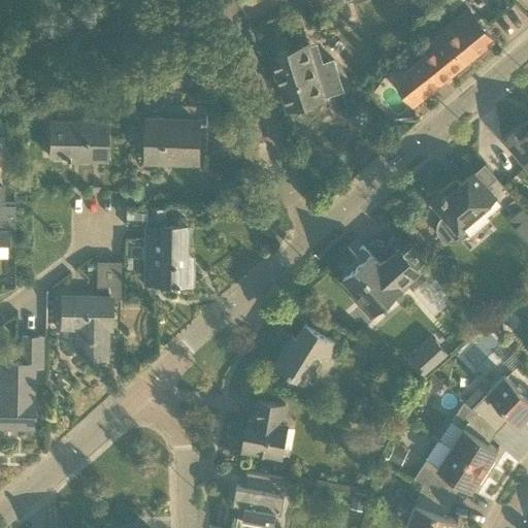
[(449,38),(436,48),(395,80),(415,105),(494,41),(477,21),(464,31),(461,28),(458,31),(454,28),(448,34),(449,38)]
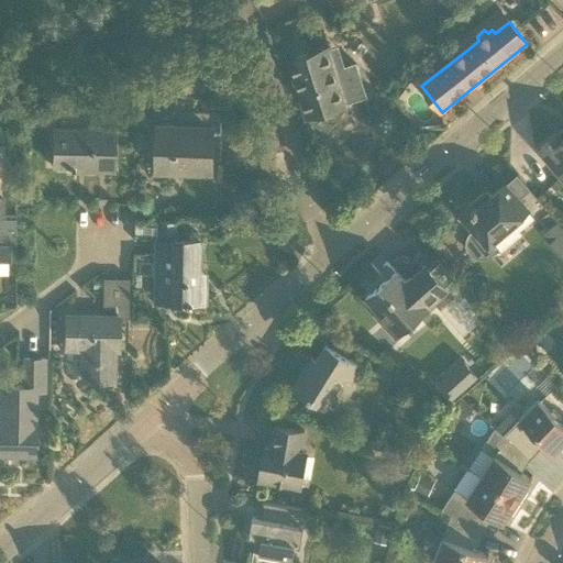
[(329,48),(289,61),(307,118),(348,106),(329,48)]
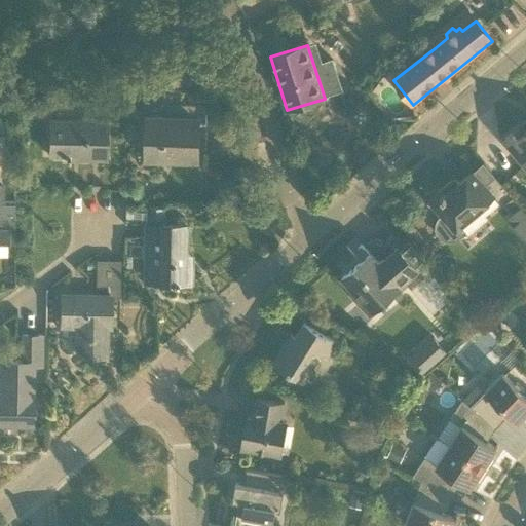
[(164,117),(147,117),(146,161),(162,161),(162,157),(177,157),(177,160),(199,160),(200,124),(163,123),(164,117)]
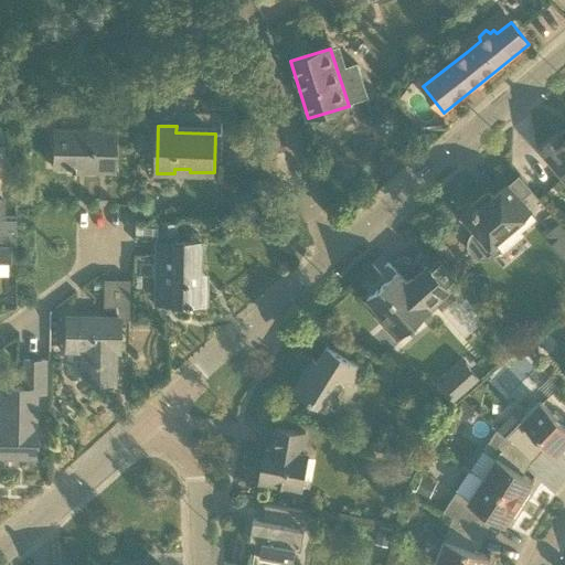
[(54,135),(54,168),(72,168),(72,173),(74,173),(74,168),(96,168),(96,171),(114,172),(114,131),(71,131),(71,135),(54,135)]
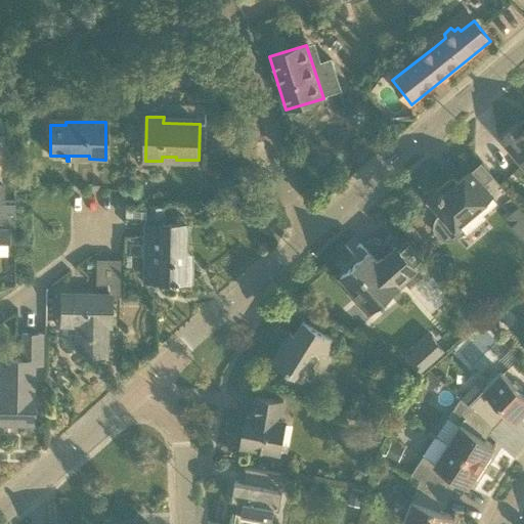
[(523,122),(500,141),(523,168),(523,122)]
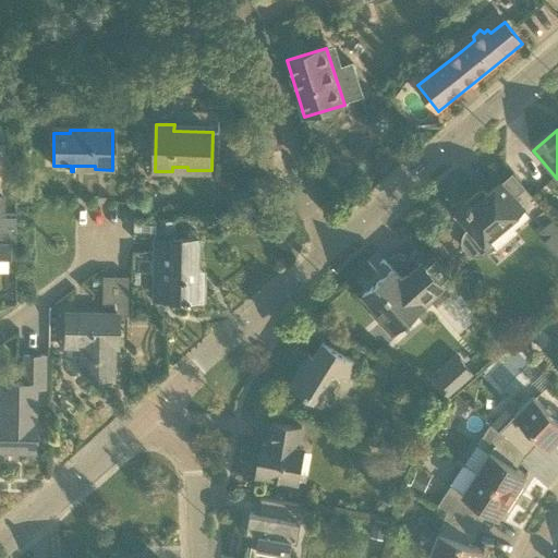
[(489,240),(524,210),(501,183),(487,195),(483,190),(456,211),(470,229),(465,232),(462,238),(462,244),(464,250),(468,254),(473,256),(480,257),(485,255),(495,247),(489,240)]
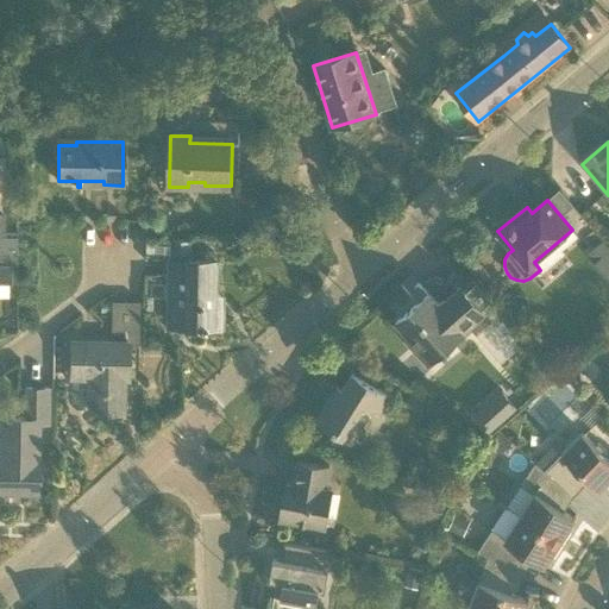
[(0,249),(18,250),(17,237),(4,237),(4,217),(0,215),(0,249)]
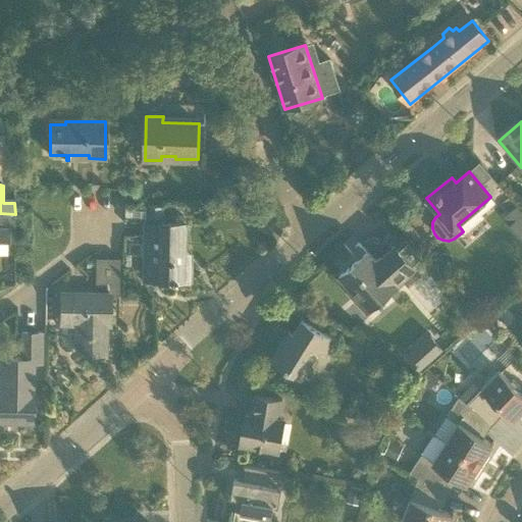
[(183,252),(183,228),(162,227),(163,206),(125,206),(125,217),(145,218),(144,238),(149,238),(149,256),(144,255),(143,279),(170,280),(170,282),(176,282),(176,280),(190,280),(190,262),(184,262),(185,252),(183,252)]
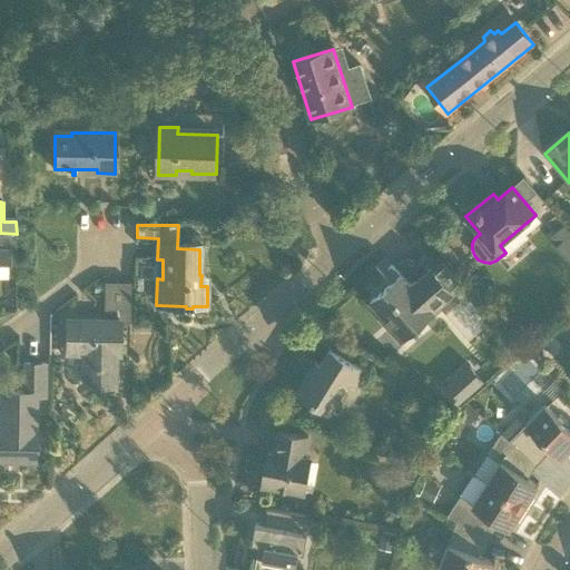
[(569,233),(563,226),(549,238),(569,263),(569,233)]
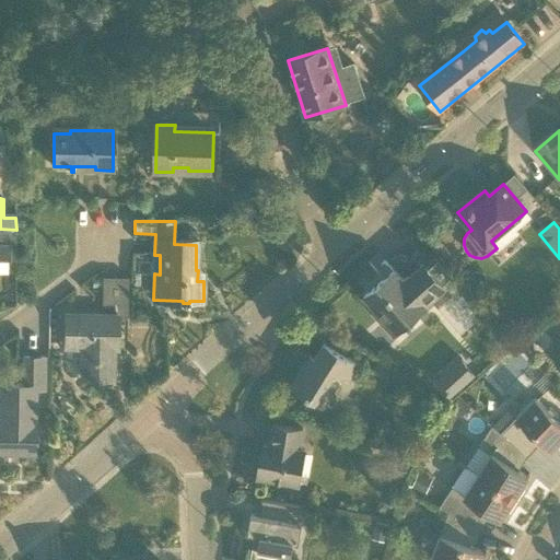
[(0,244),(16,244),(16,230),(0,229),(0,244)]
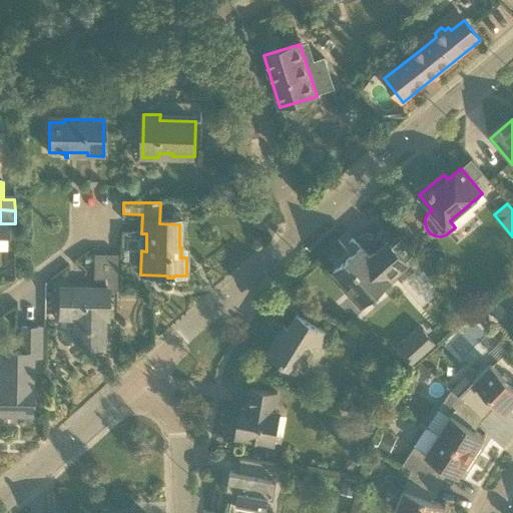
[(0,238),(15,239),(15,223),(0,223),(0,238)]
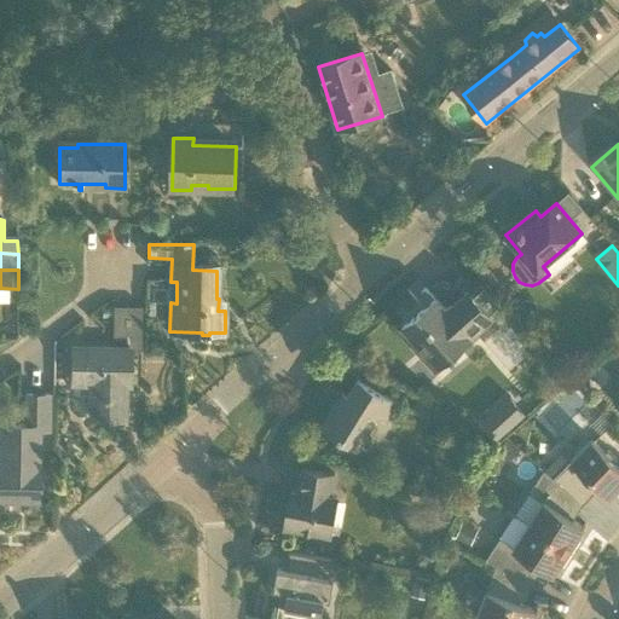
[(470,339),(493,319),(469,293),(446,312),(435,300),(403,328),(416,343),(412,347),(435,372),(472,340),(470,339)]
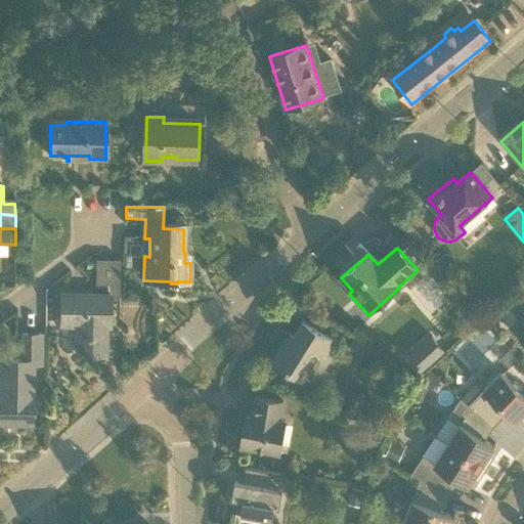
[(87,269),(96,269),(96,285),(107,286),(106,296),(61,295),(60,325),(77,325),(77,354),(105,355),(105,326),(110,326),(111,297),(120,297),(120,260),(96,260),(96,261),(87,261),(87,269)]
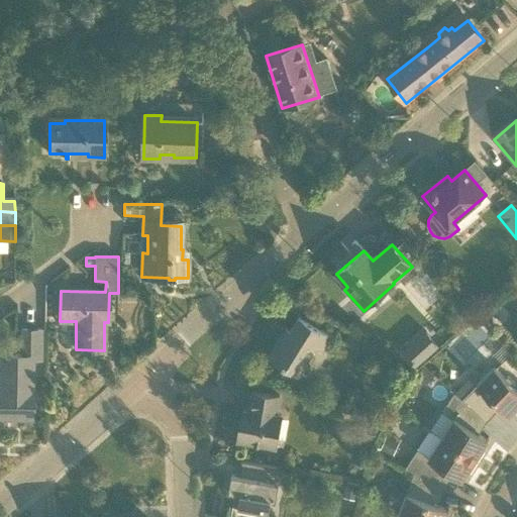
[(323,352),(333,336),(300,316),(292,330),(287,328),(269,357),(299,377),(317,348),(323,352)]
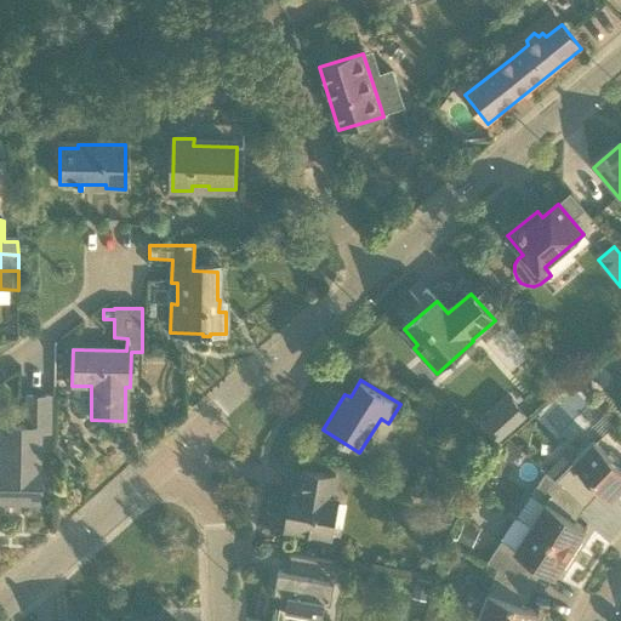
[(50,397),(27,397),(27,428),(0,428),(0,439),(0,501),(39,502),(40,471),(38,471),(39,433),(50,433),(50,397)]
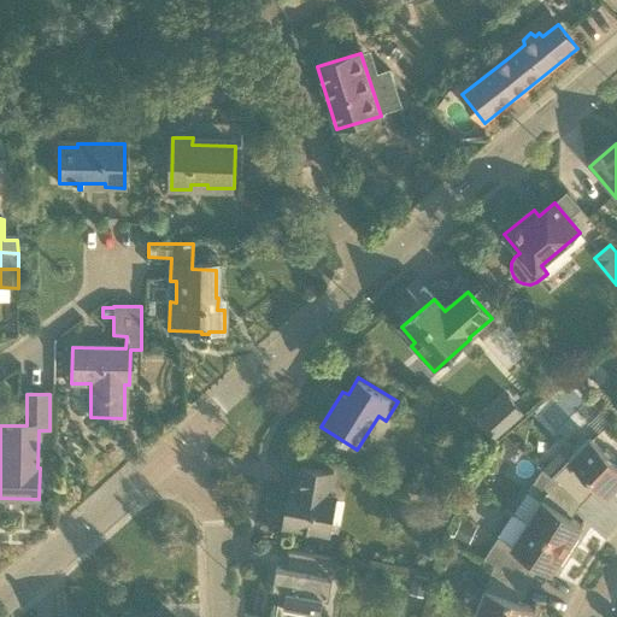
[(427,421),(433,411),(416,400),(410,411),(427,421)]
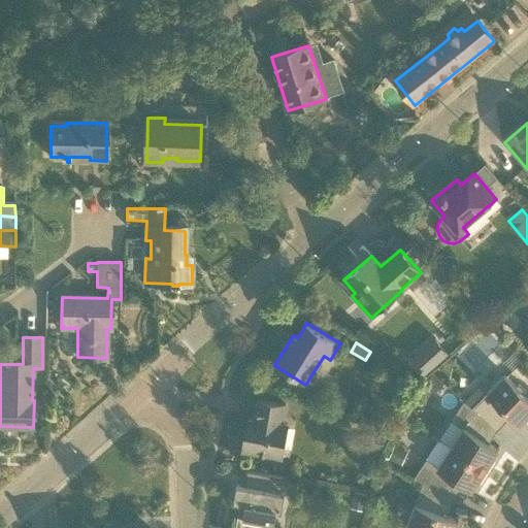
[(432,343),(422,360),(434,368),(446,352),(432,343)]
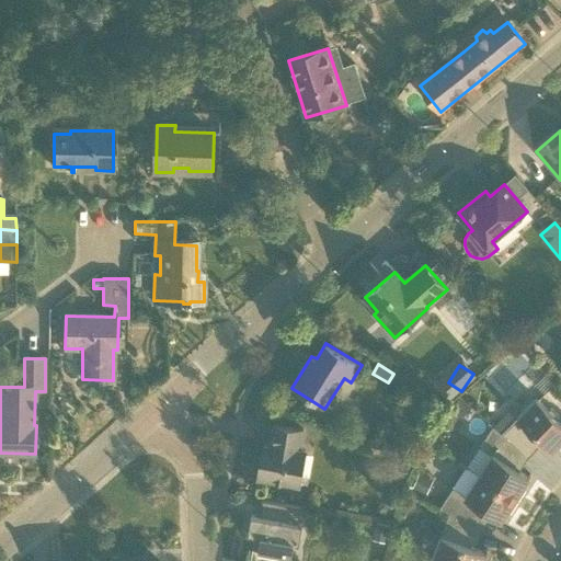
[(537,398),(537,399),(502,434),(518,448),(529,457),(540,447),(536,443),(540,438),(551,450),(549,451),(550,453),(556,447),(558,450),(560,446),(560,421),(559,420),(560,418),(552,409),(550,411),(537,398)]
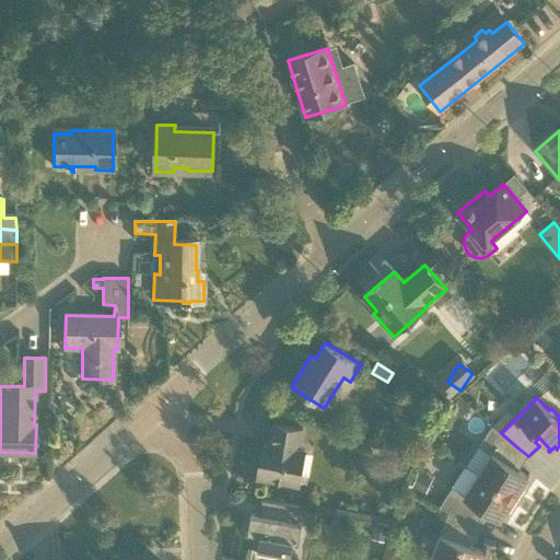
[(451,409),(462,419),(471,408),(459,398),(451,409)]
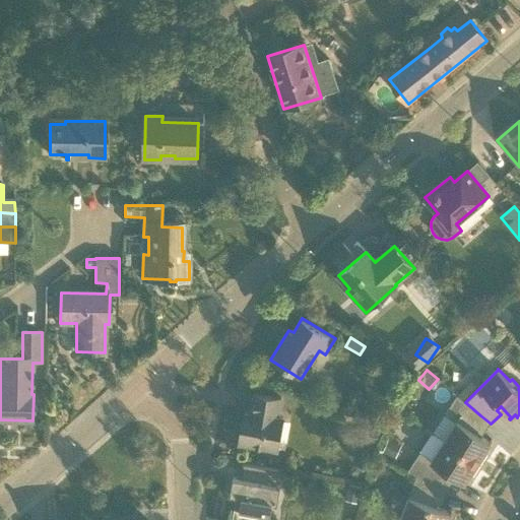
[(246,411),(244,425),(240,443),(278,450),(283,418),(278,417),(282,399),(254,394),(251,412),(246,411)]
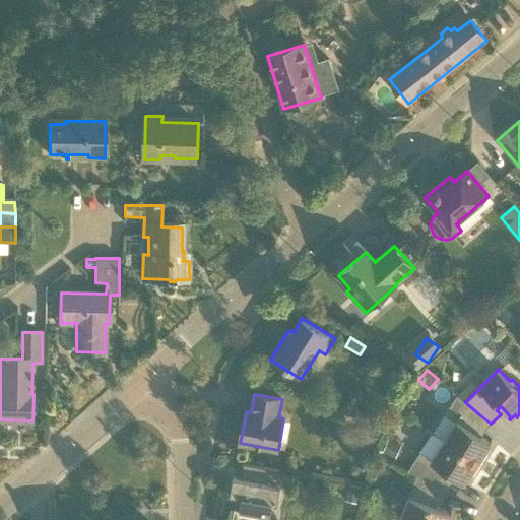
[(473,427),(480,415),(465,402),(458,395),(445,414),(434,433),(445,440),(444,441),(480,465),(489,453),(485,451),(493,441),(492,440),(491,442),(474,432),(473,427)]
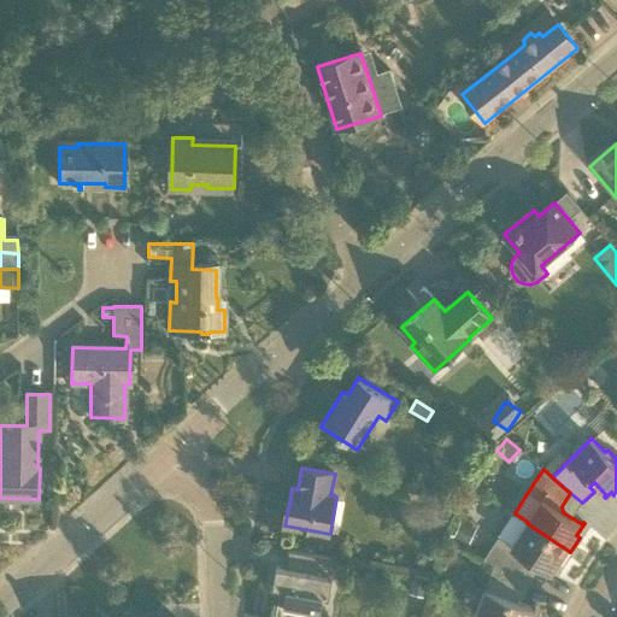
[(460,522),(454,538),(470,544),(477,528),(460,522)]
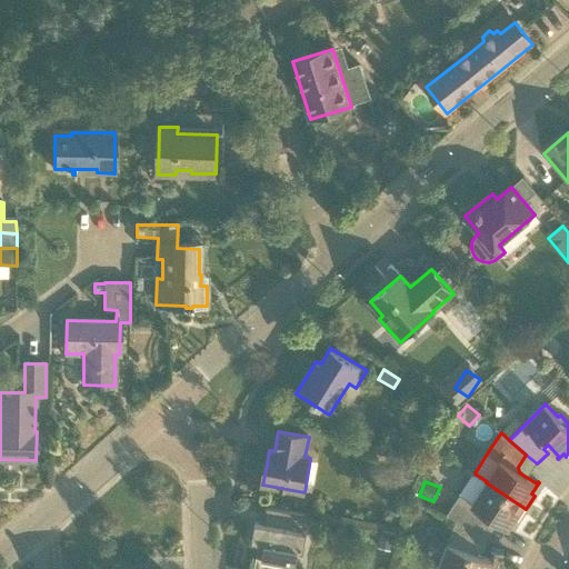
[(518,521),(526,509),(486,482),(472,503),(460,496),(446,517),(456,521),(477,530),(486,518),(490,517),(508,528),(507,530),(508,531),(516,519),(518,521)]
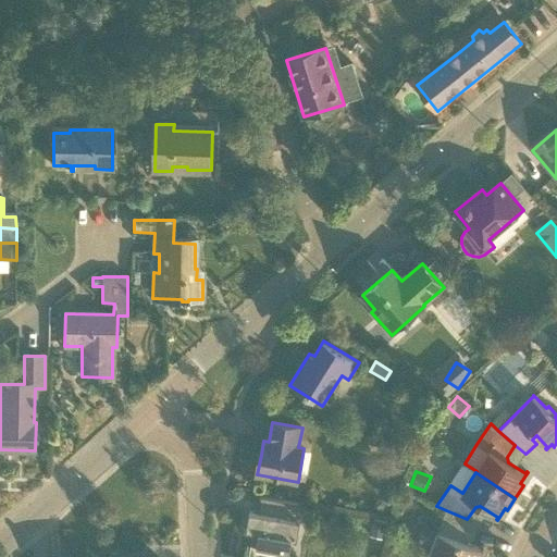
[(298,540),(301,521),(296,520),(299,505),(265,498),(263,514),(250,511),(247,530),(245,529),(245,530),(259,533),(257,549),(289,556),(293,540),(298,540)]
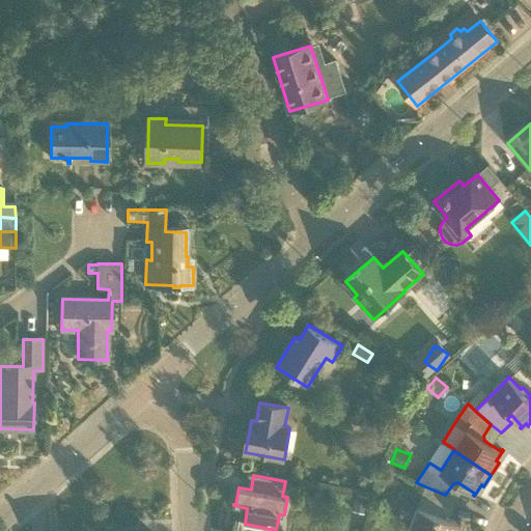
[(459,527),(460,523),(462,520),(460,520),(459,522),(445,516),(447,511),(452,513),(457,500),(445,495),(425,486),(409,530),(460,530),(463,528),(459,527)]
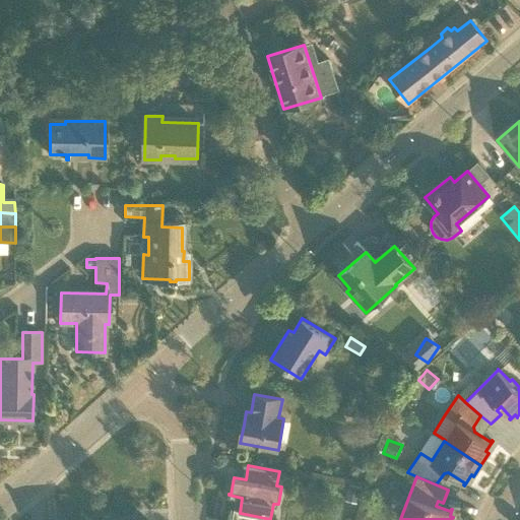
[(349,483),(343,505),(359,509),(365,488),(349,483)]
